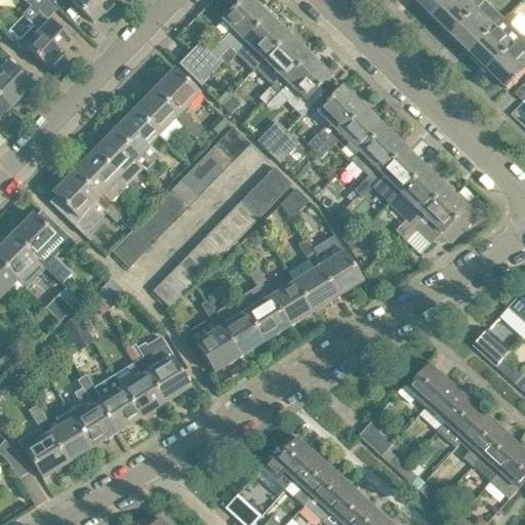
[(68,0),(78,9),(92,24),(114,2),(112,0),(68,0)]
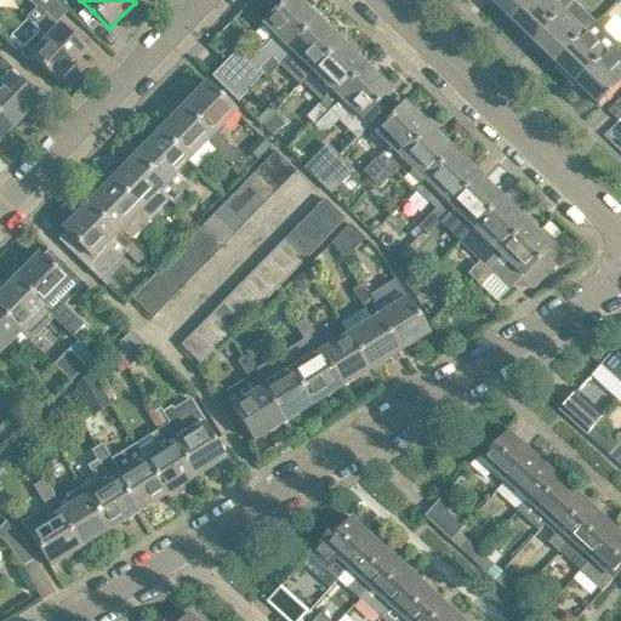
[(269,58),(279,67),(291,53),(286,50),(315,21),(294,0),(285,0),(262,26),(262,27),(263,26),(275,36),(248,64),(235,53),(231,58),(231,57),(211,77),(228,93),(237,102),(262,75),(257,70),(269,58)]
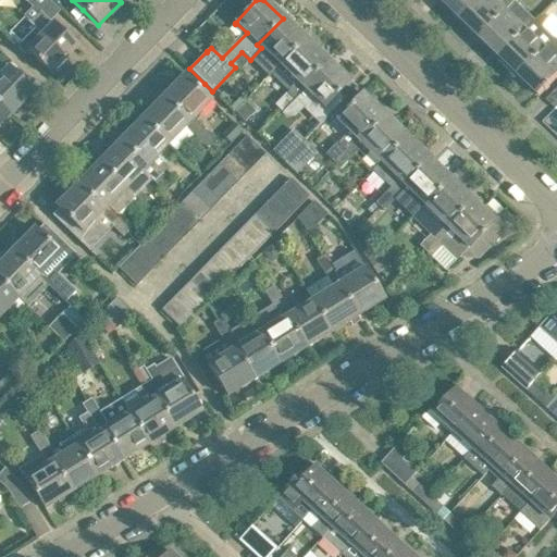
[(442,0),(442,1),(461,20),(480,0),(442,0)]
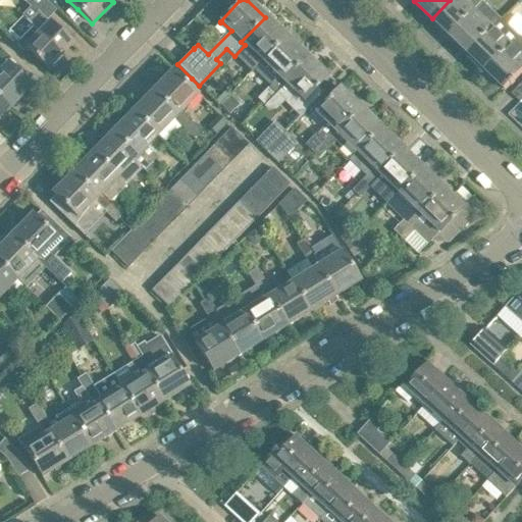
[(481,0),(450,0),(432,18),(444,30),(440,33),(448,40),(451,37),(475,11),(484,2),(481,0)]
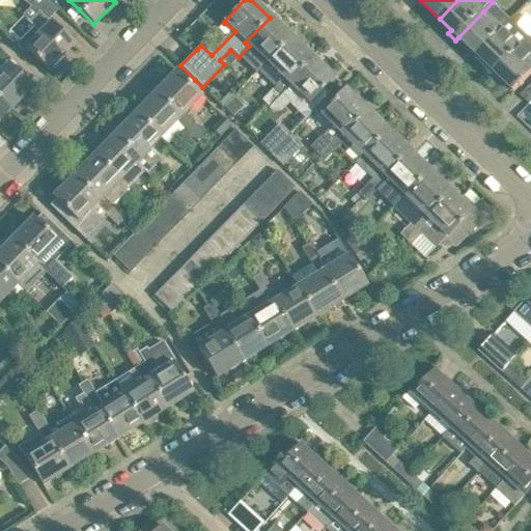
[(502,29),(483,11),(458,37),(477,55),(502,29)]
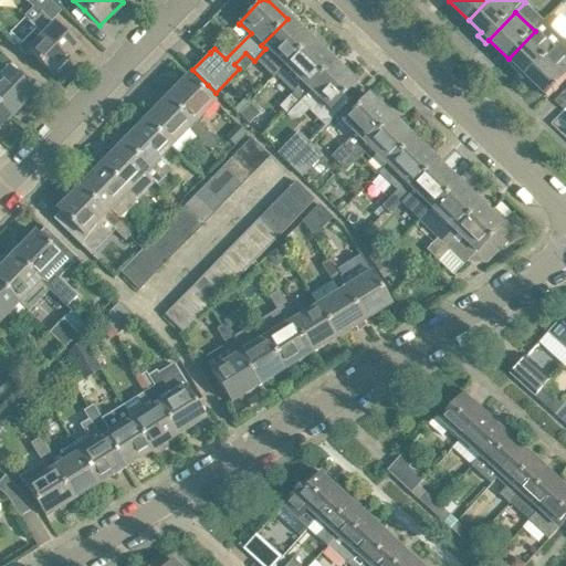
[(28,52),(51,74),(54,71),(56,73),(60,73),(66,66),(66,63),(64,61),(77,48),(53,24),(52,25),(40,13),(30,23),(35,30),(17,49),(24,56),(28,52)]
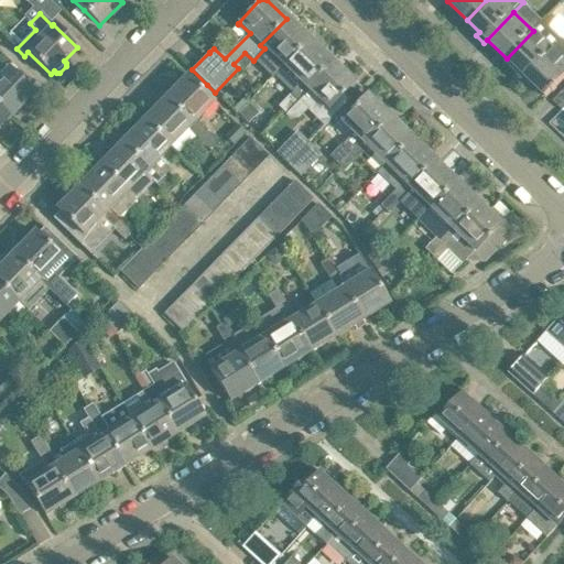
[(533,31),(507,58),(505,62),(523,80),(525,77),(527,78),(563,40),(551,28),(555,23),(548,17),(533,31)]
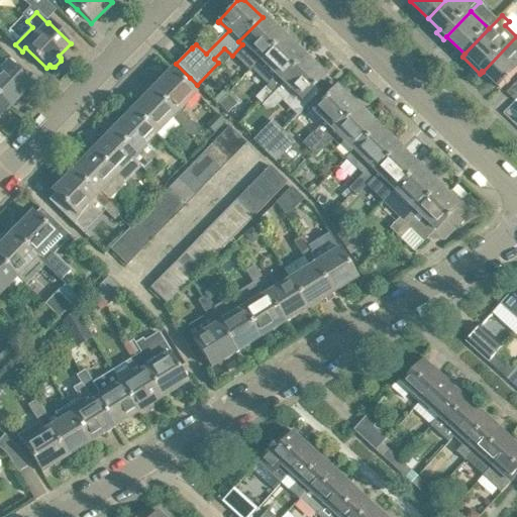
[(283,36),(263,17),(238,41),(242,44),(232,56),(248,72),(259,61),(283,36)]
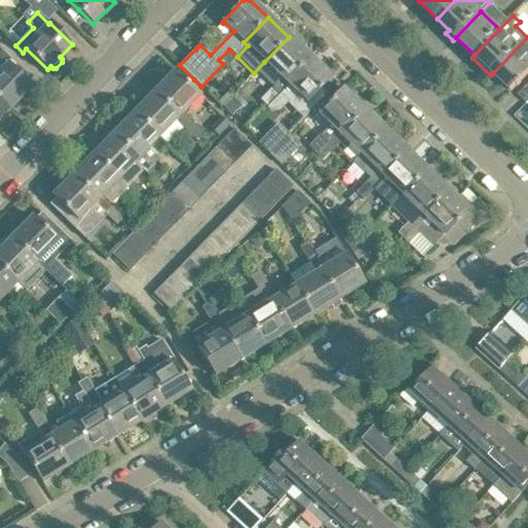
[(527,36),(527,37),(493,73),(510,90),(509,91),(510,92),(516,87),(517,87),(521,83),(520,81),(527,73),(527,36)]
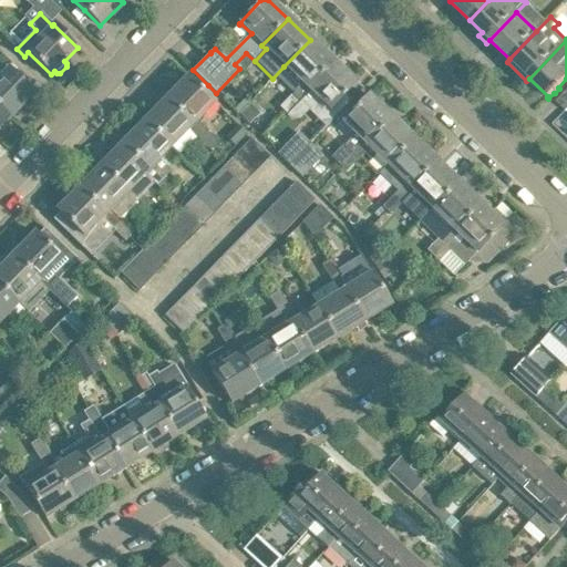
[(332,61),(310,40),(284,66),(302,84),(291,96),(299,104),(310,93),(306,89),(332,61)]
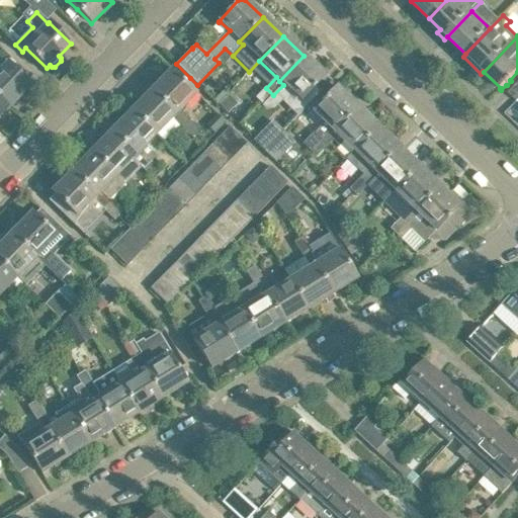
[(214,59),(219,63),(223,66),(233,56),(225,49),(214,59)]
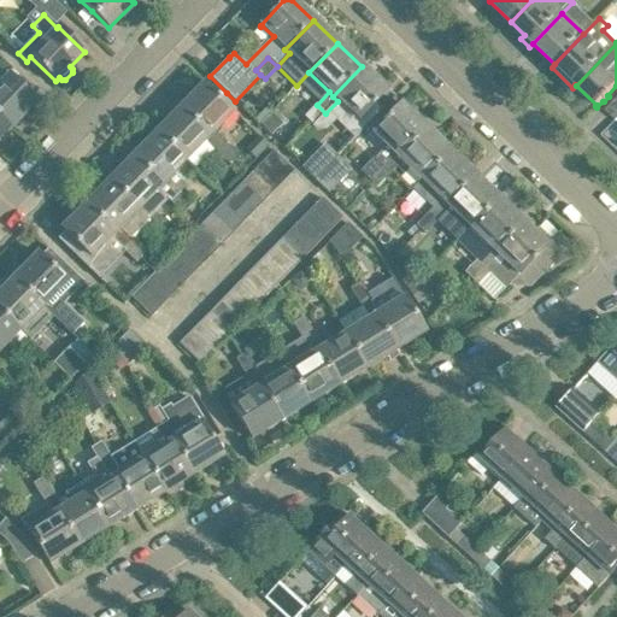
[(0,76),(0,117),(11,128),(36,103),(23,90),(29,84),(10,66),(0,76)]
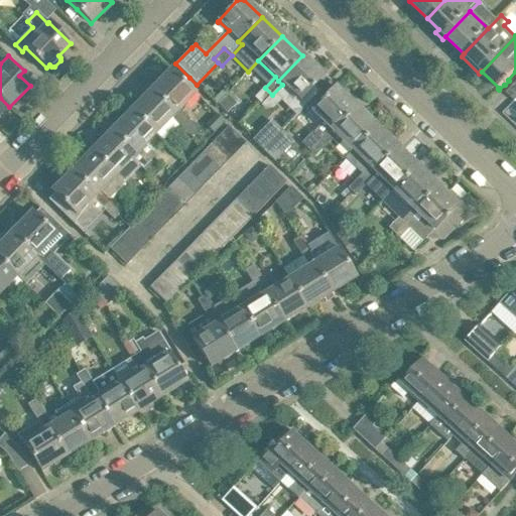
[(255,98),(262,104),(260,106),(263,109),(272,109),(290,92),(299,101),(324,76),(324,75),(323,76),(302,55),(278,81),(282,85),(272,95),(265,88),(255,98)]
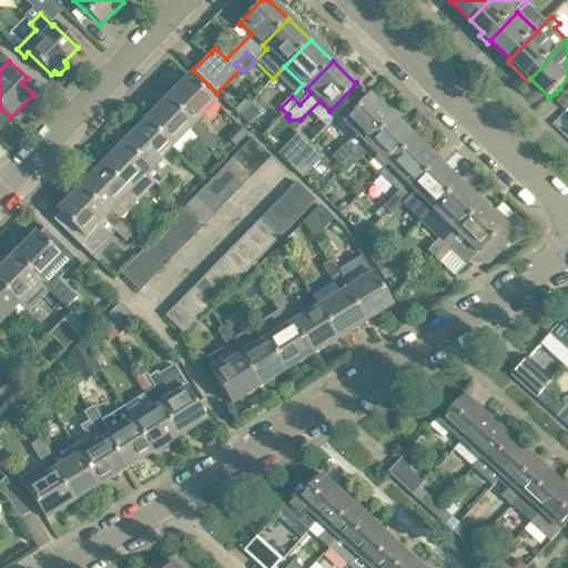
[(188,77),(165,99),(193,127),(198,122),(215,103),(188,77)]
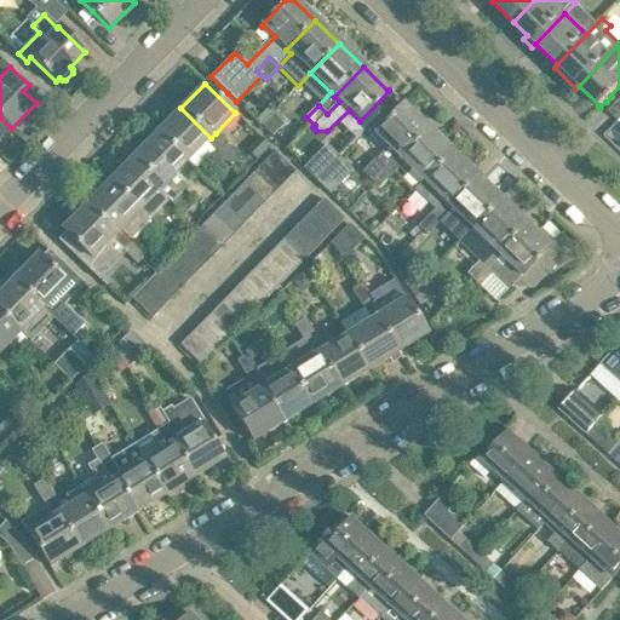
[(399,158),(428,130),(403,105),(405,104),(403,104),(374,133),(388,147),(374,161),(382,167),(390,174),(402,162),(399,158)]
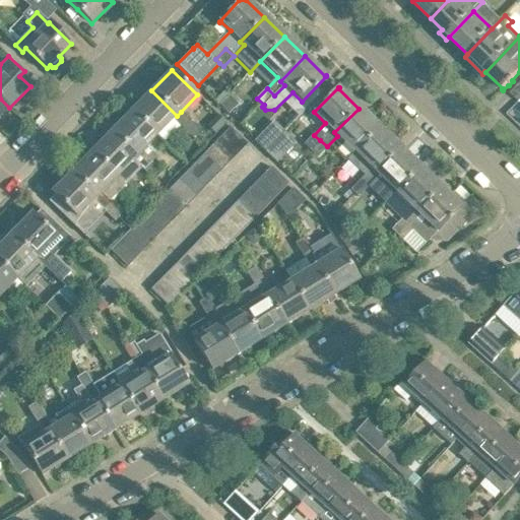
[(151,90),(131,111),(156,136),(173,120),(183,130),(191,122),(181,112),(177,116),(151,90)]
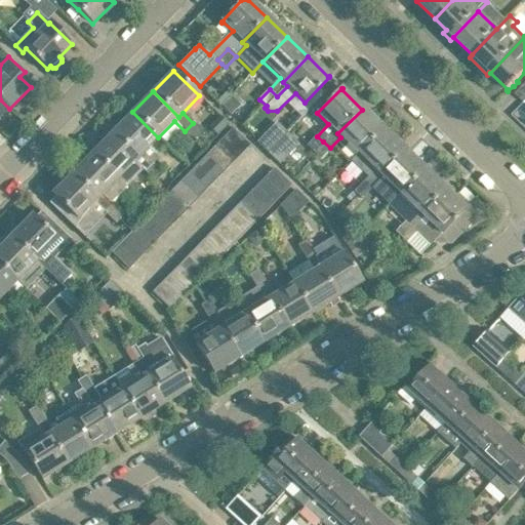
[(0,118),(9,109),(0,99),(0,118)]
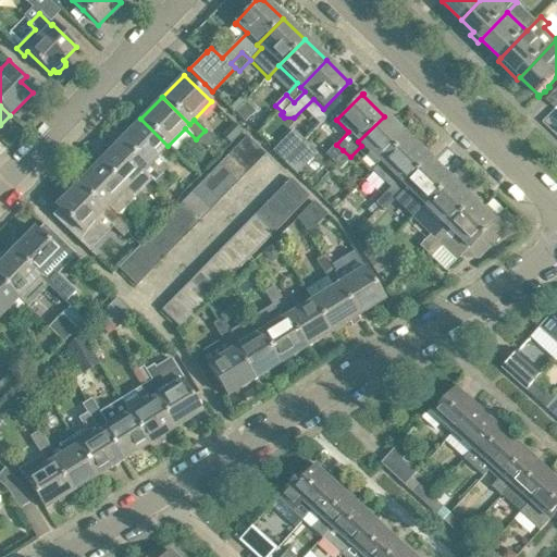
[(358,141),(361,146),(380,163),(406,137),(384,116),(358,141)]
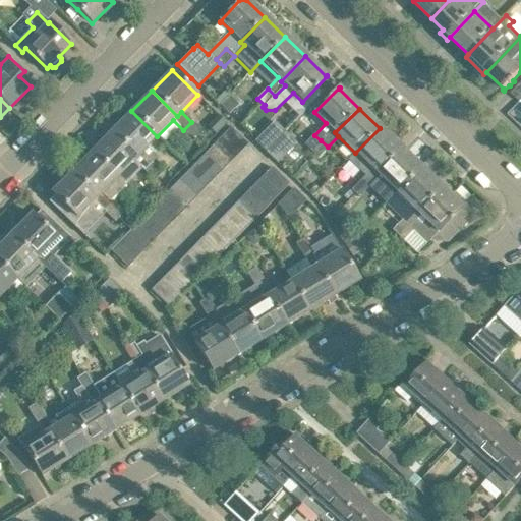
[(157,136),(131,111),(112,131),(137,157),(140,153),(151,163),(158,156),(147,147),(157,136)]
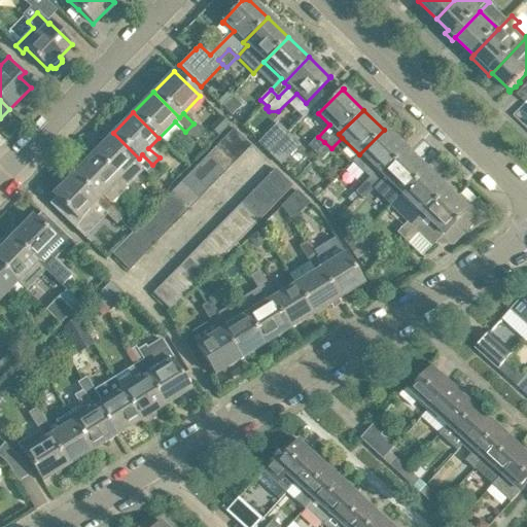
[(205,134),(194,124),(185,132),(197,142),(205,134)]
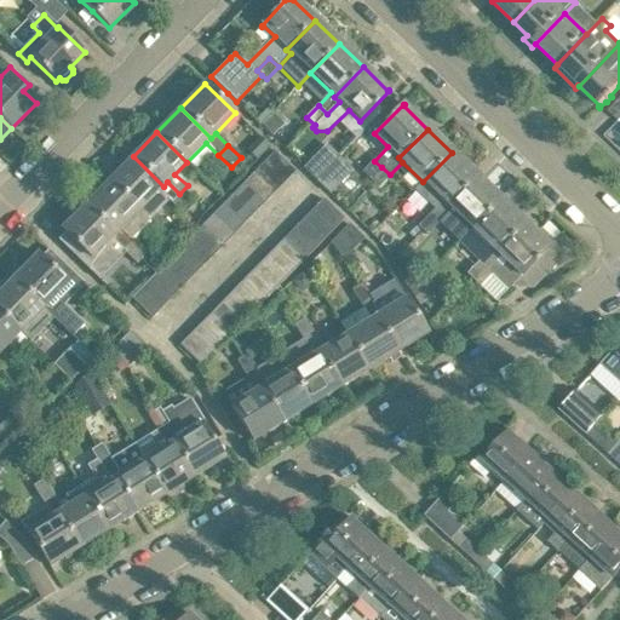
[(338,158),(326,145),(303,168),(316,181),(338,158)]
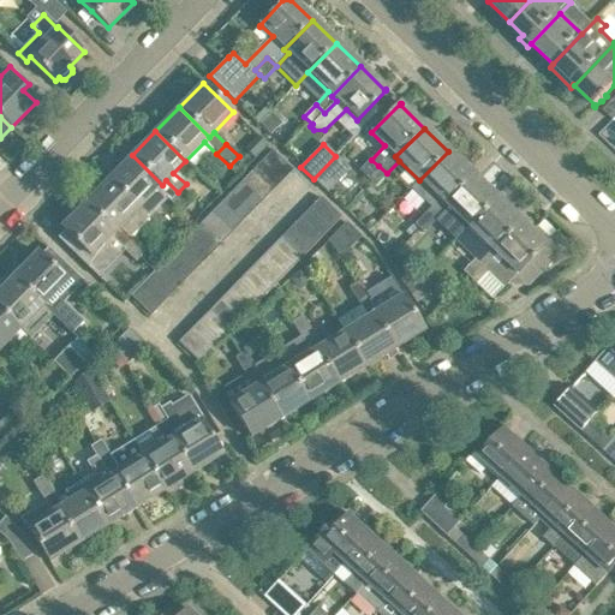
[(272,151),(262,161),(282,181),(293,172),(272,151)]
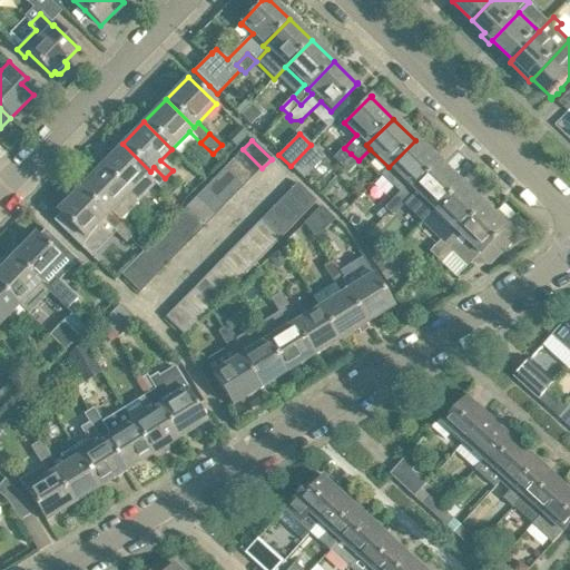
[(436,163),(415,140),(389,167),(408,185),(396,197),(403,204),(405,203),(414,193),(411,188),(436,163)]
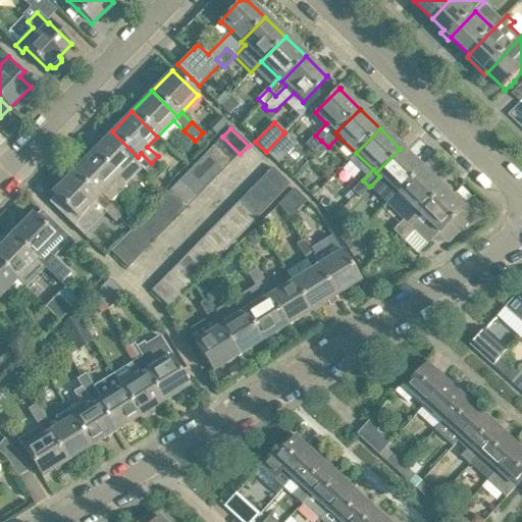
[(138,157),(112,132),(92,152),(125,186),(142,169),(145,171),(148,167),(152,163),(151,163),(141,153),(138,157)]
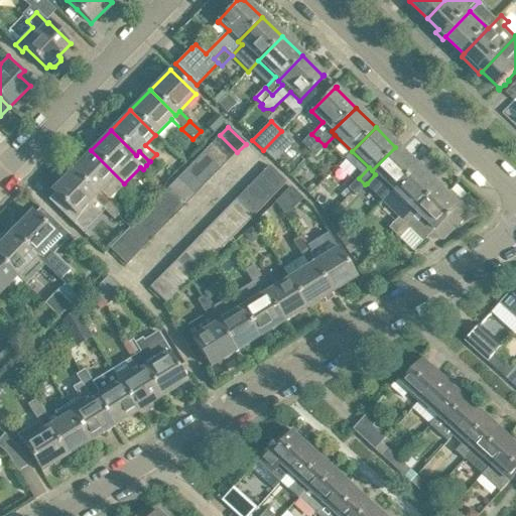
[(263,150),(274,162),(293,142),(281,131),(263,150)]
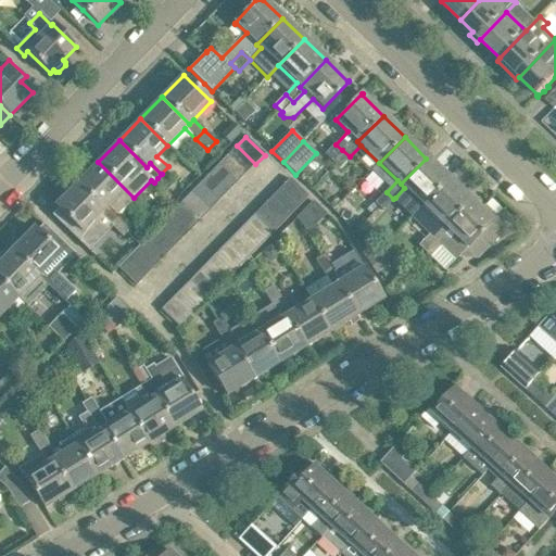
[(255,164),(237,146),(227,155),(247,174),(255,164)]
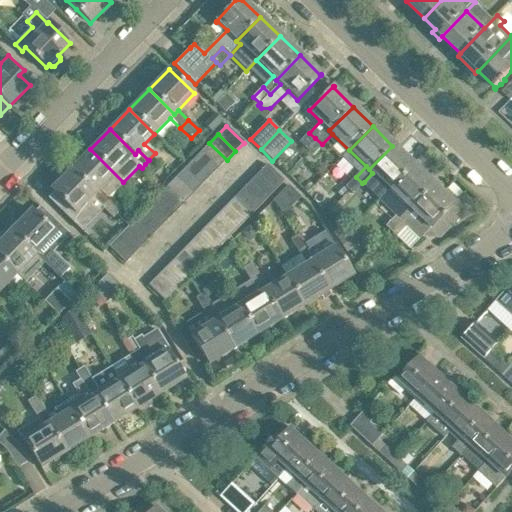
[(322,144),(315,138),(306,148),(312,154),(322,144)]
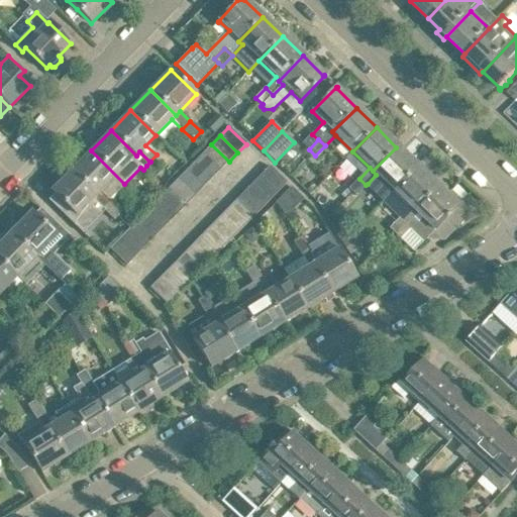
[(211,144),(203,152),(220,170),(229,162),(211,144)]
